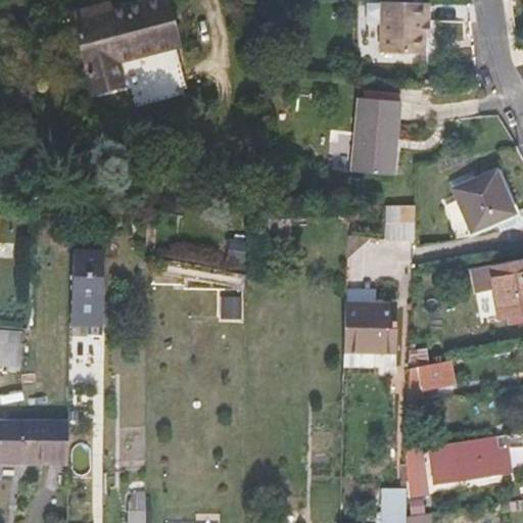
[(176,46),(163,0),(152,0),(112,10),(97,14),(94,5),(72,10),(92,90),(121,83),(135,79),(141,99),(187,88),(181,67),(176,46)]
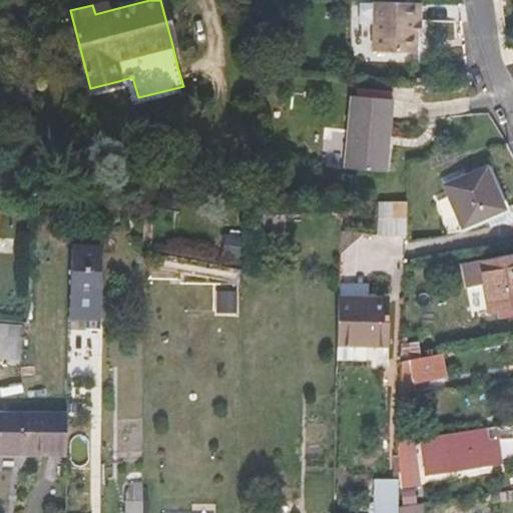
[(110,10),(107,1),(92,5),(95,14),(110,10)]
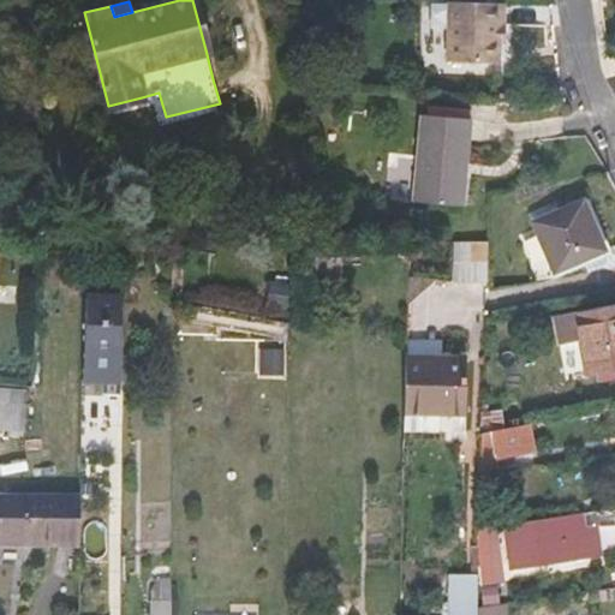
[(500,25),(503,25),(505,4),(449,3),(447,61),(499,63),(500,25)]
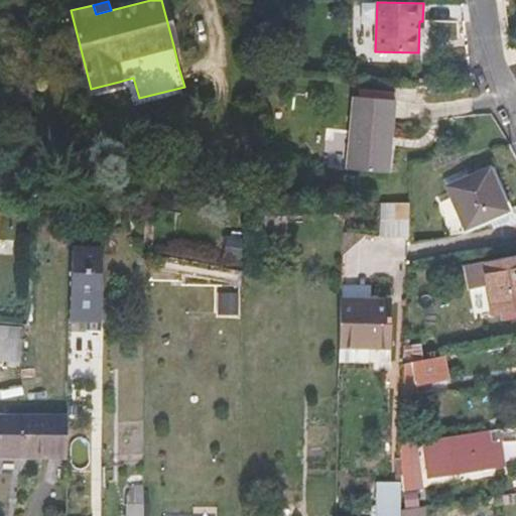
[(349,168),(386,171),(393,100),(354,97),(349,168)]
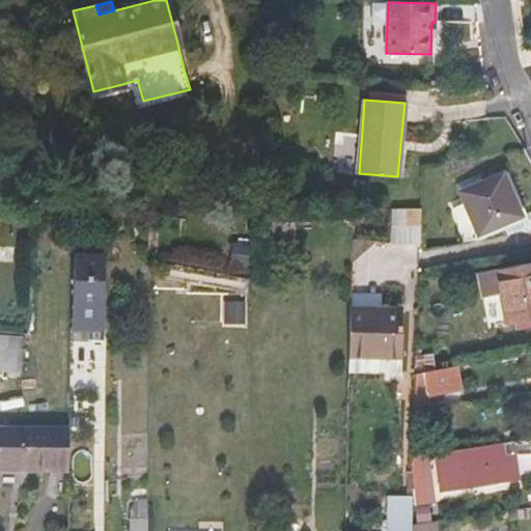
[(460,192),(479,234),(520,216),(501,175),(460,192)]
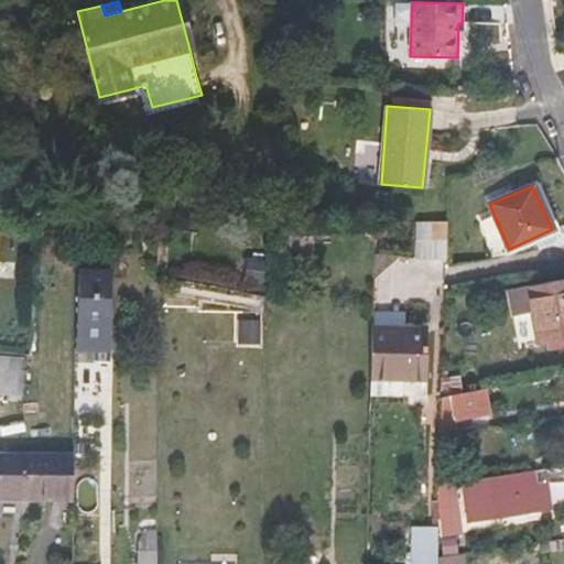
[(490,209),(478,214),(492,251),(505,246),(490,209)]
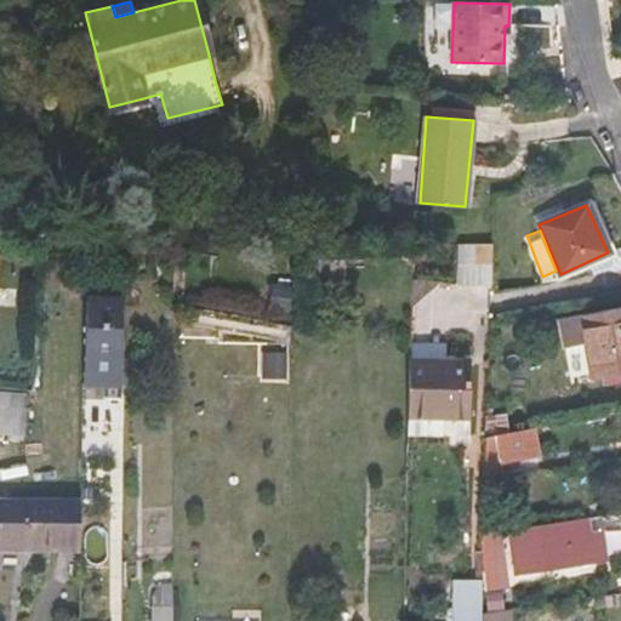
[(456,285),(490,286),(491,244),(457,243),(456,285)]
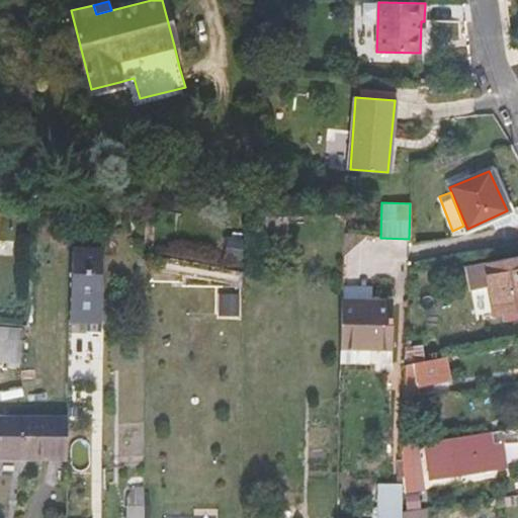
[(266,240),(289,240),(290,217),(267,217),(266,240)]
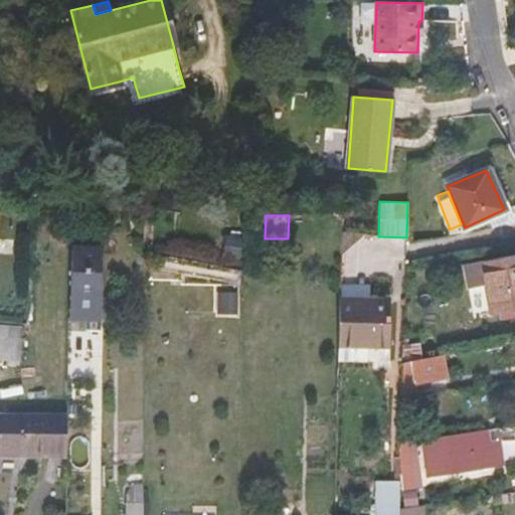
[(341,250),(351,242),(362,233),(341,230),(341,250)]
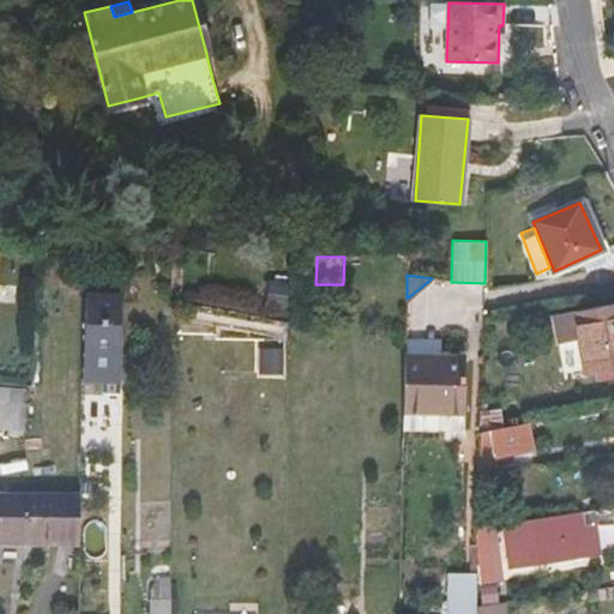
[(86,294),(86,362),(118,363),(119,295),(86,294)]
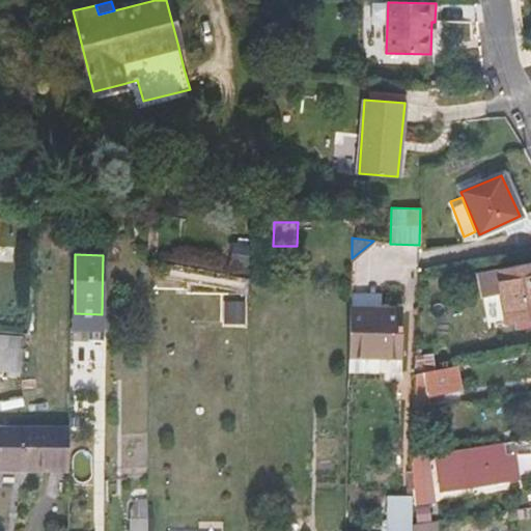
[(530,261),(478,273),(483,298),(502,295),(508,325),(530,319),(530,261)]
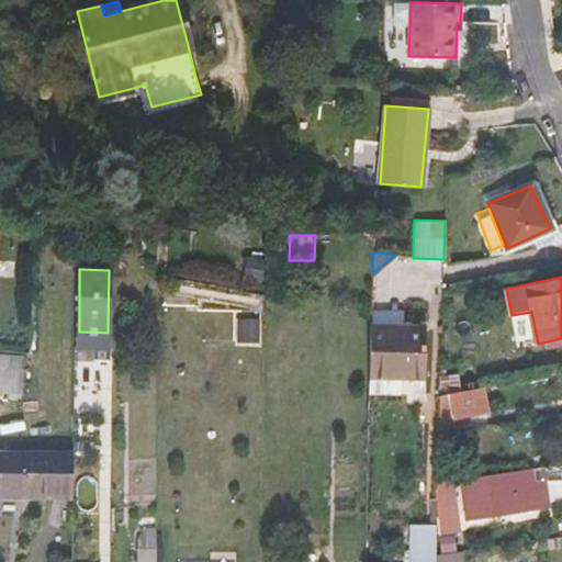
[(236,318),(236,343),(260,343),(260,318),(236,318)]
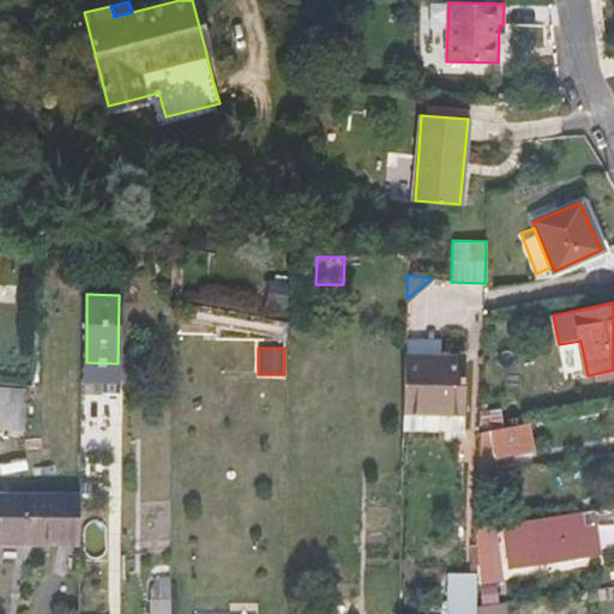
[(464,411),(465,359),(404,357),(403,410),(464,411)]
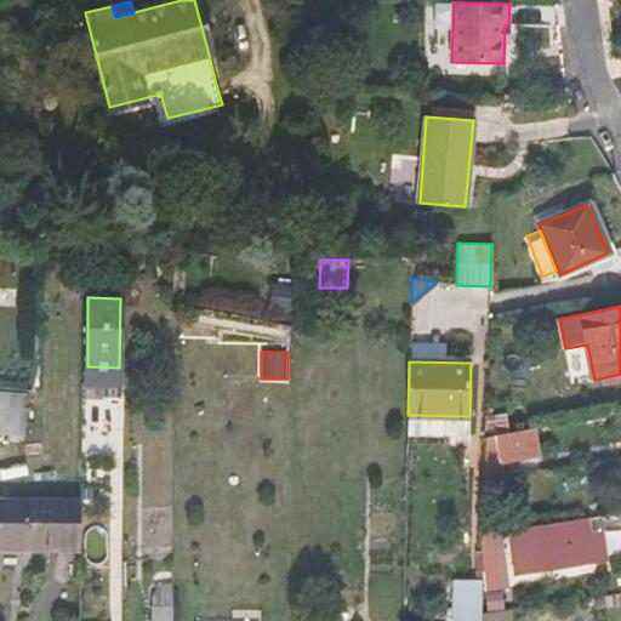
[(0,431),(22,432),(24,393),(0,391),(0,431)]
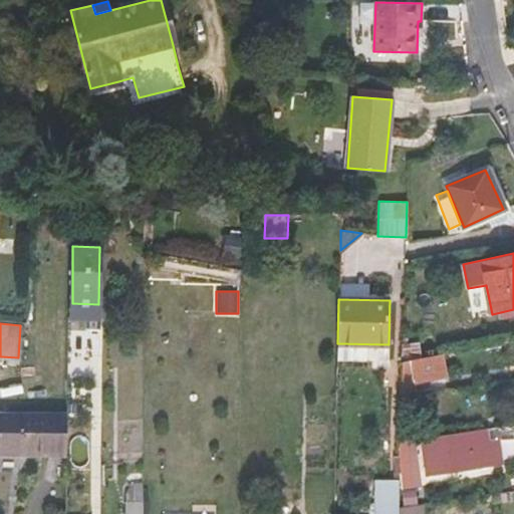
[(422,357),(419,341),(402,343),(402,361),(410,359),(422,357)]
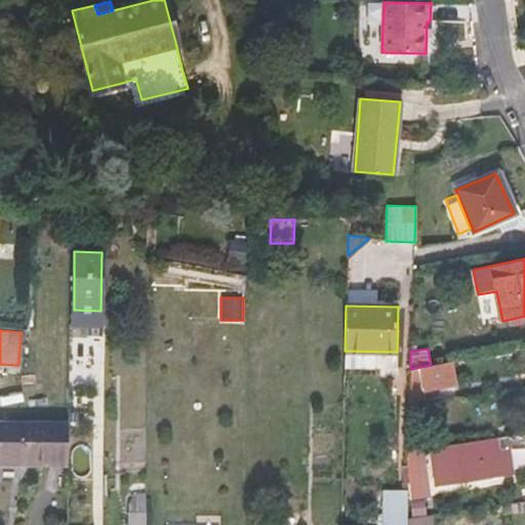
[(423,389),(454,382),(451,362),(431,365),(418,367),(423,389)]
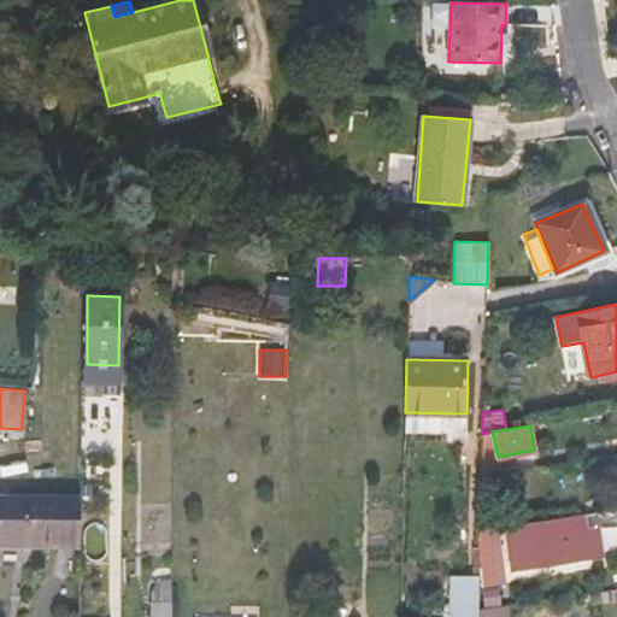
[(0,498),(0,544),(59,545),(60,538),(81,538),(81,499),(0,498)]
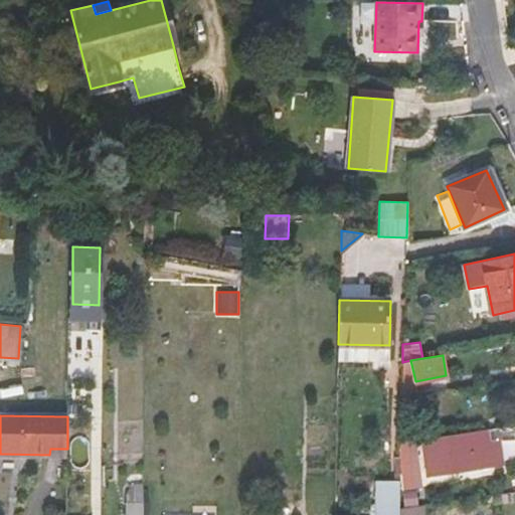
[(489,426),(421,437),(425,461),(500,448),(499,440),(491,442),(489,426)]
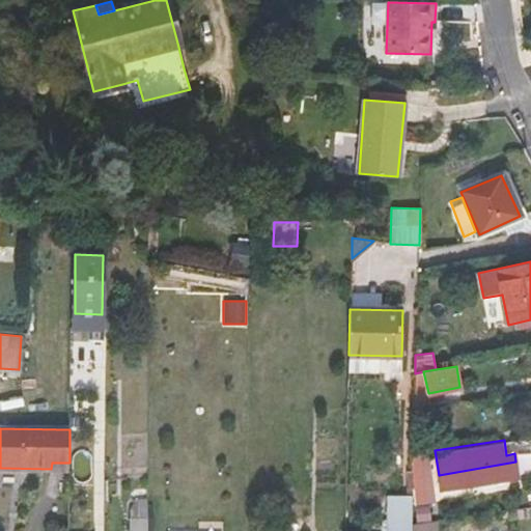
[(442,491),(519,478),(515,462),(439,475),(442,491)]
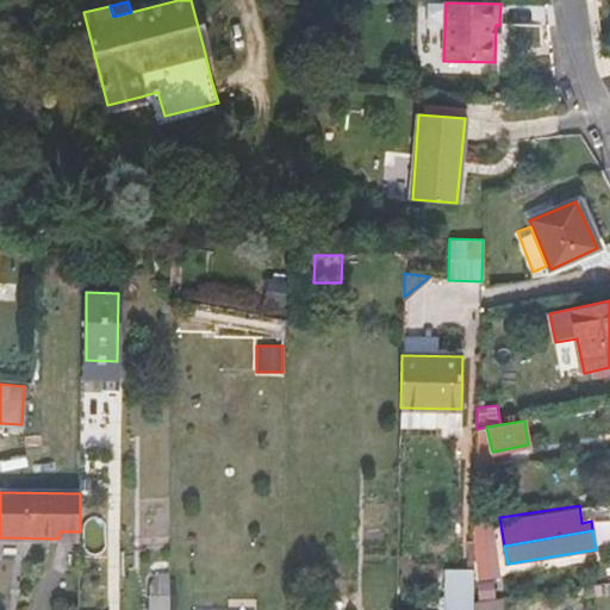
[(473,570),(473,579),(473,582),(499,577),(496,547),(473,551),(473,570)]
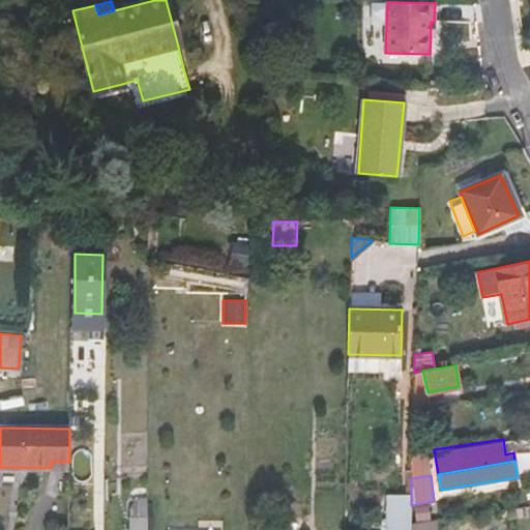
[(411,503),(411,495),(386,495),(385,529),(410,529),(411,505),(411,503)]
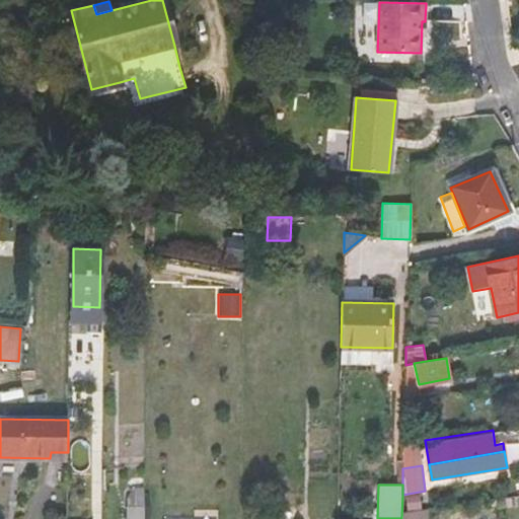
[(128,507),(127,518),(143,518),(143,486),(136,486),(136,492),(136,507),(128,507)]
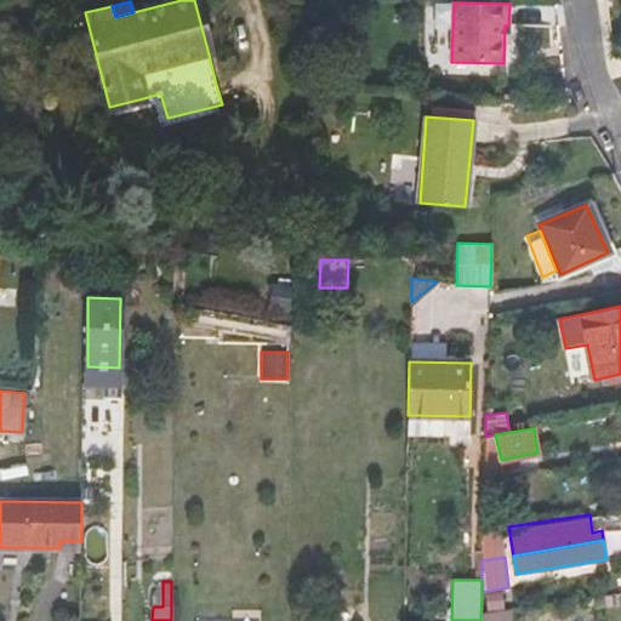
[(163,588),(152,588),(153,607),(163,607),(163,588)]
